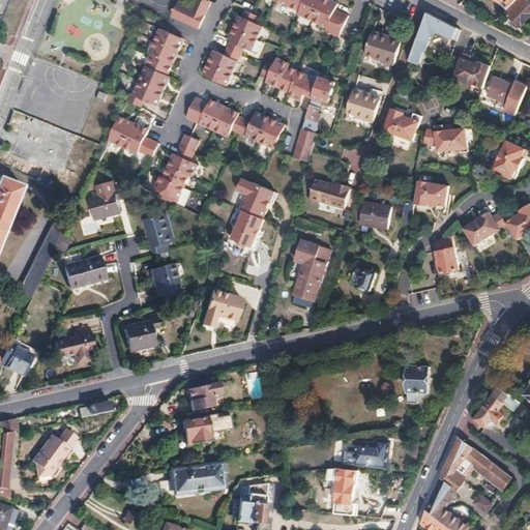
[(194,13),(201,17),(207,4),(197,0),(190,0),(187,9),(188,10),(187,10),(194,13)]
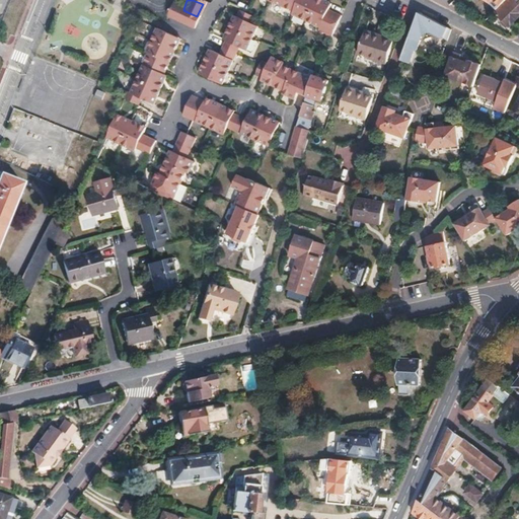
[(263,0),(290,11),(289,14),(318,27),(319,28),(320,24),(332,29),(339,15),(326,10),(327,7),(320,4),(321,1),(318,0),(263,0)]
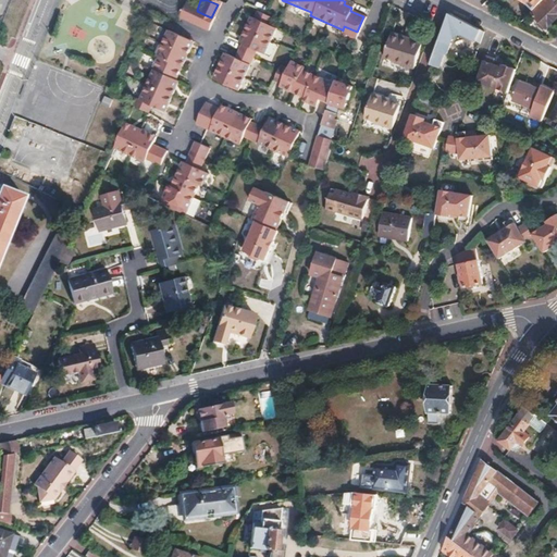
[(524,0),(527,2),(525,2),(532,10),(542,0),(524,0)]
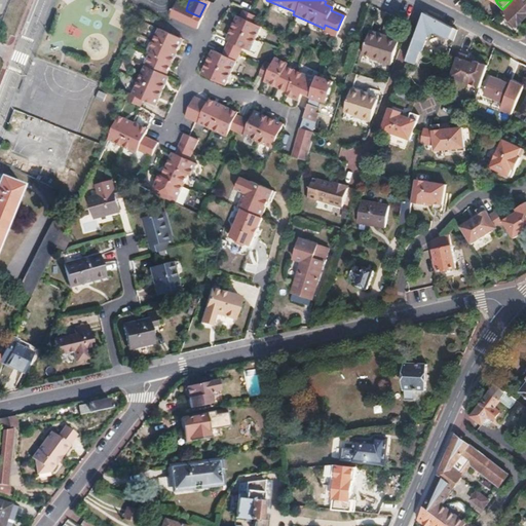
[(516,26),(525,15),(525,0),(512,0),(502,9),(501,11),(516,26)]
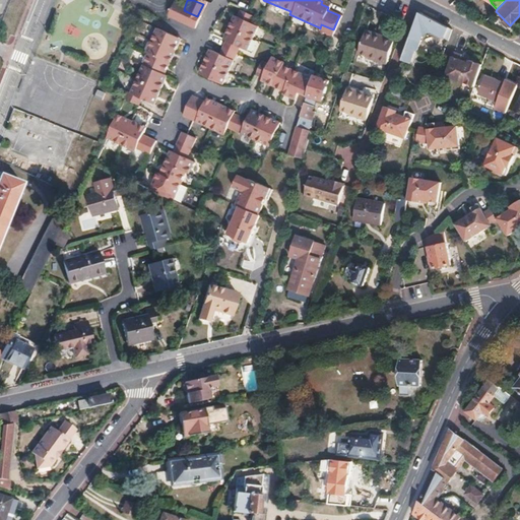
[(172,20),(185,26),(190,13),(184,10),(185,10),(184,9),(178,6),(172,20)]
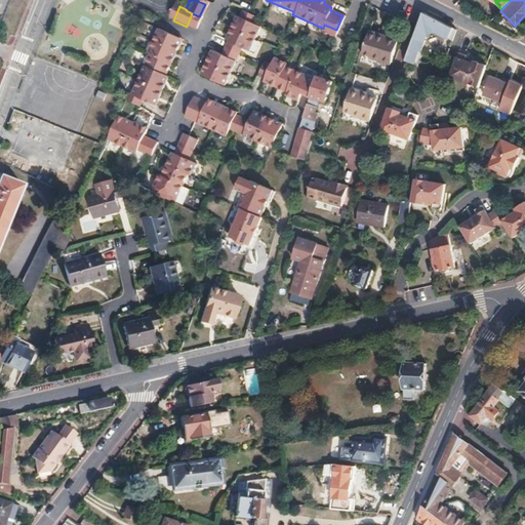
[(200,71),(202,72),(200,78),(221,87),(239,48),(246,51),(257,28),(250,25),(253,17),(246,14),(239,11),(236,17),(233,24),(231,23),(225,35),(227,36),(225,42),(218,55),(211,52),(208,58),(206,57),(200,71)]
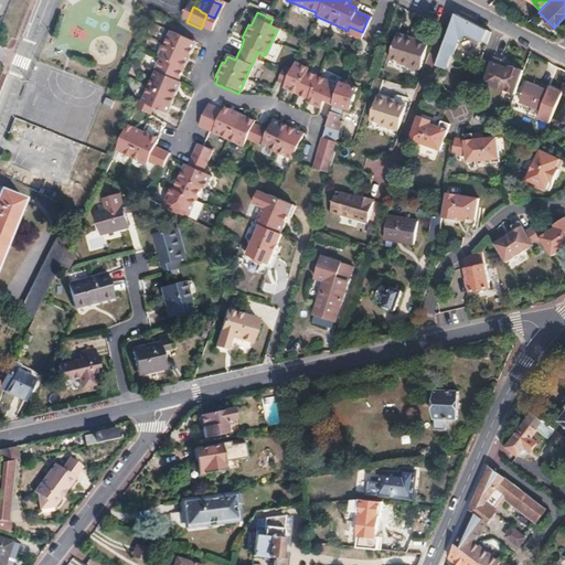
[(209,32),(214,18),(206,14),(201,29),(209,32)]
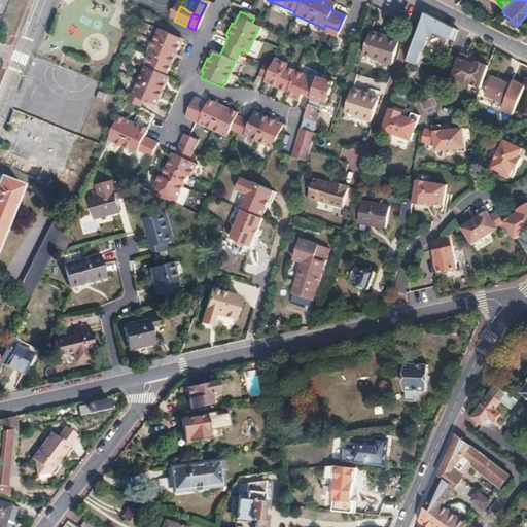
[(450,38),(455,28),(425,13),(421,25),(411,50),(409,58),(416,60),(419,50),(421,51),(426,36),(438,32),(450,38)]
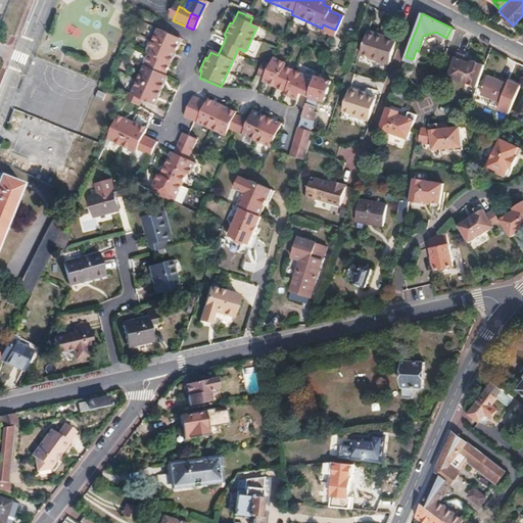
[(379,32),(368,28),(361,51),(389,60),(396,40),(379,34),(379,32)]
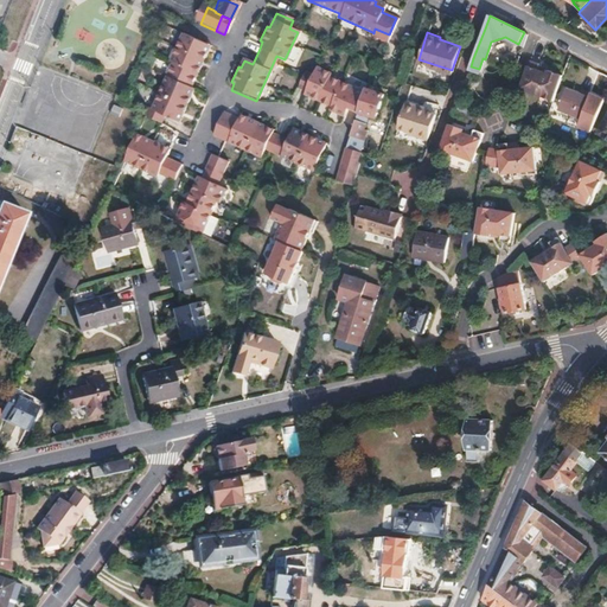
[(157,131),(161,122),(172,127),(174,120),(179,122),(189,101),(185,100),(187,93),(189,89),(186,88),(190,81),(192,82),(197,70),(195,69),(196,65),(199,66),(204,56),(200,55),(203,50),(179,39),(166,69),(170,70),(149,115),(147,114),(142,123),(157,131)]
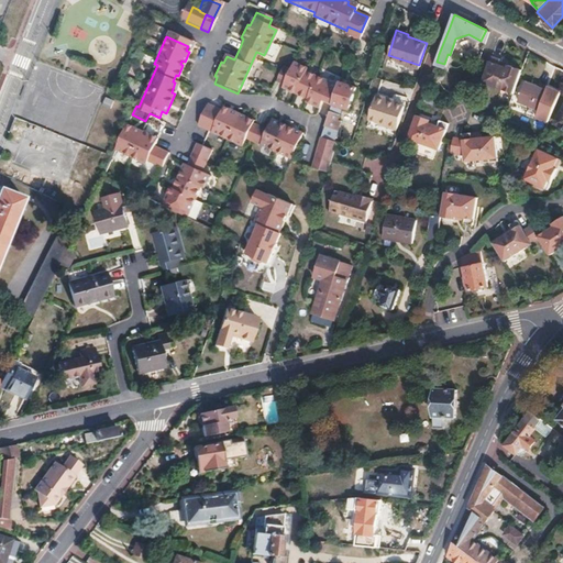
[(514,92),(521,69),(509,65),(508,67),(498,64),(500,61),(501,58),(492,54),(482,80),(514,92)]
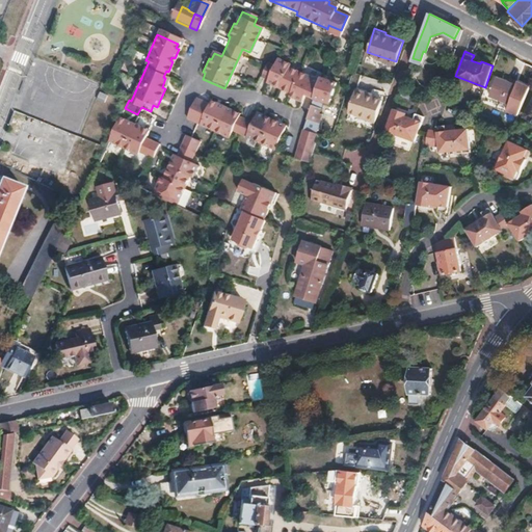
[(294,100),(296,97),(302,100),(304,96),(313,99),(317,83),(318,81),(311,78),(287,68),(288,64),(275,59),(272,68),(266,81),(271,83),(270,86),(281,90),(282,87),(287,89),(286,92),(290,95),(289,98),(294,100)]
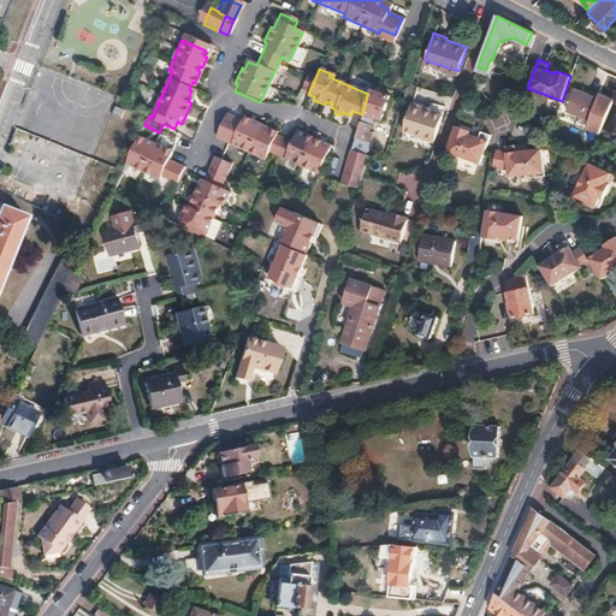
[(315,78),(308,75),(301,90),(308,94),(315,78)]
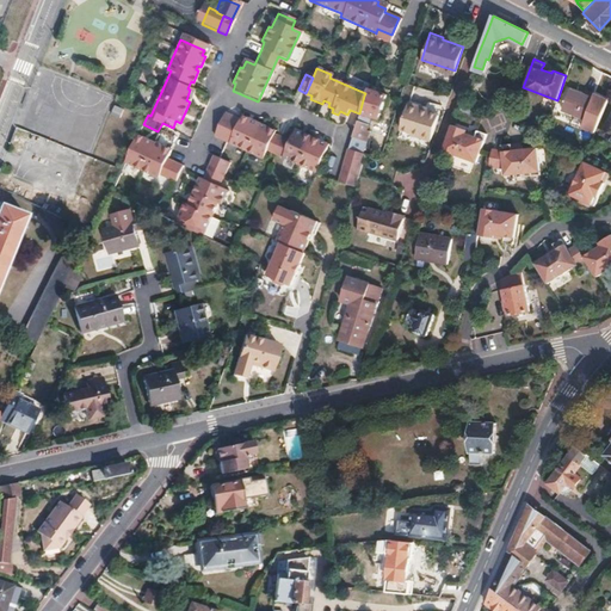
[(587,115),(594,97),(573,87),(565,105),(587,115)]
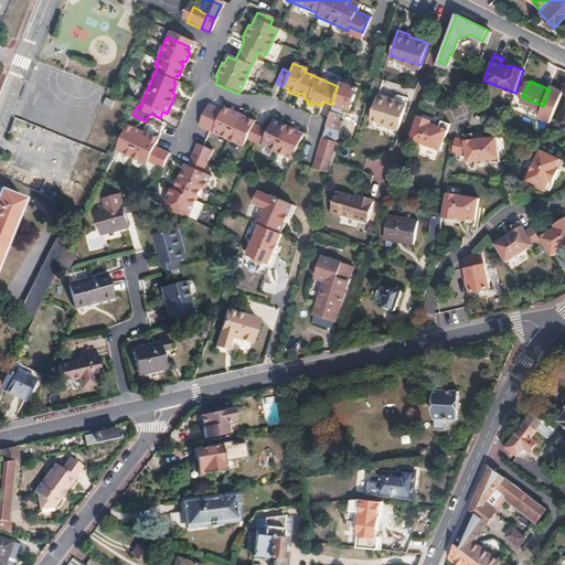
[(332,105),(328,118),(328,119),(322,140),(336,142),(341,123),(338,121),(342,107),(350,109),(356,87),(339,82),(338,86),(337,88),(332,105)]
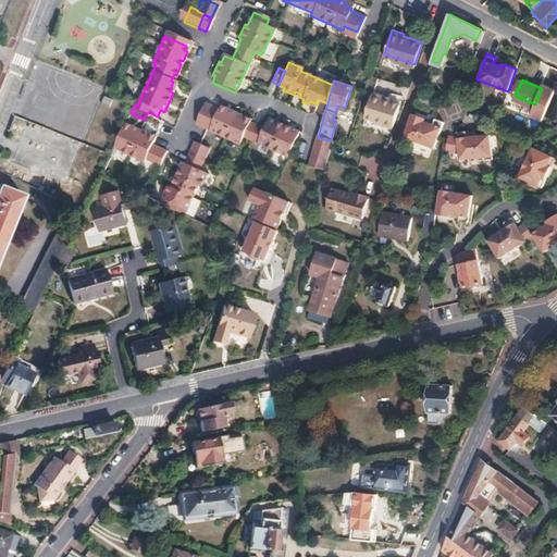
[(383,95),(373,91),(364,115),(393,125),(400,103),(382,97),(383,95)]
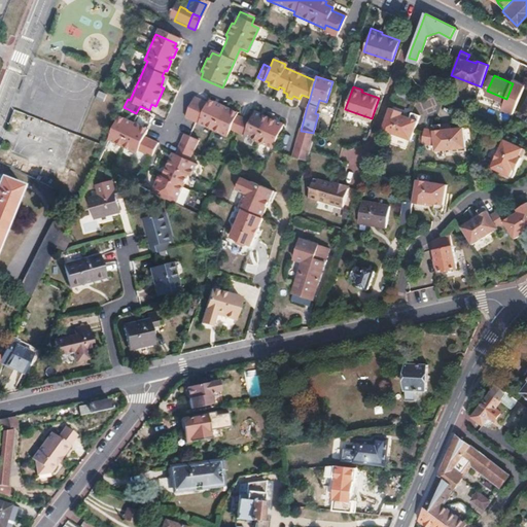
[(526,96),(517,115),(526,120),(526,96)]
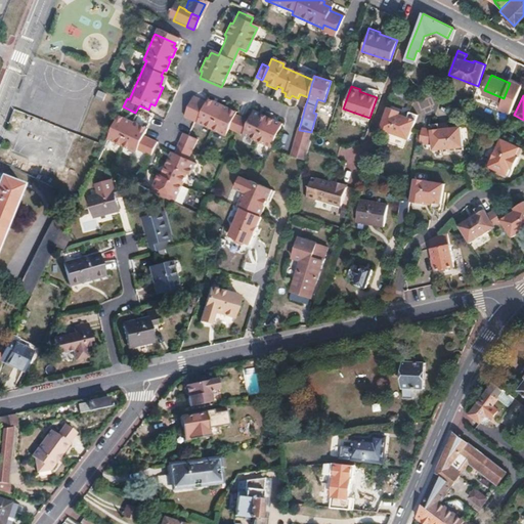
[(184,112),(198,117),(203,104),(190,98),(184,112)]
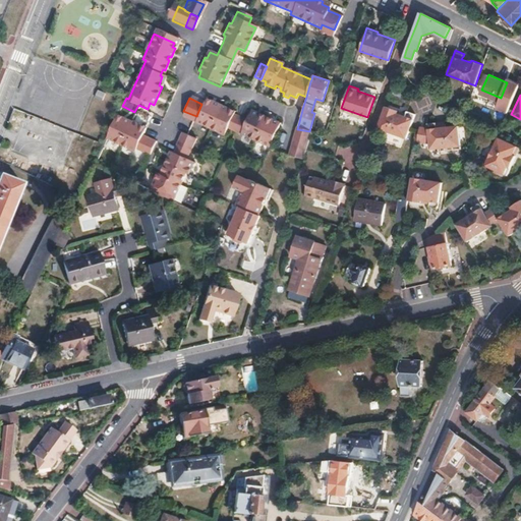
[(225,129),(269,148),(278,128),(273,125),(275,122),(255,114),(254,118),(248,115),(245,122),(231,116),(226,114),(228,111),(209,103),(208,106),(201,104),(196,116),(183,111),(180,118),(191,123),(222,136),(225,129)]
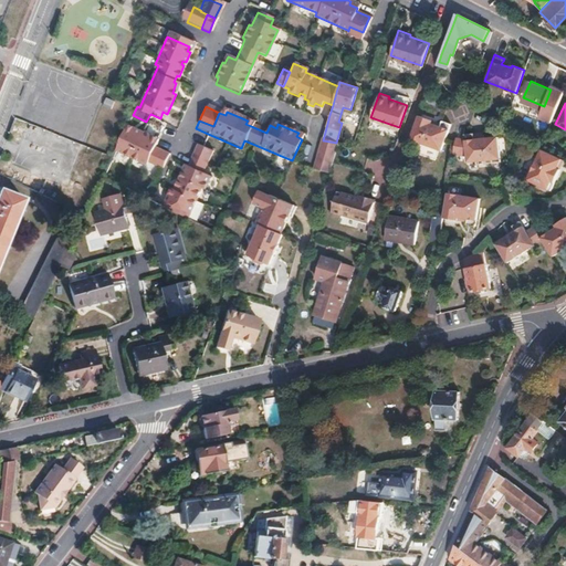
[(431,123),(432,119),(419,114),(410,138),(432,147),(441,150),(450,124),(442,121),(441,123),(440,126),(431,123)]
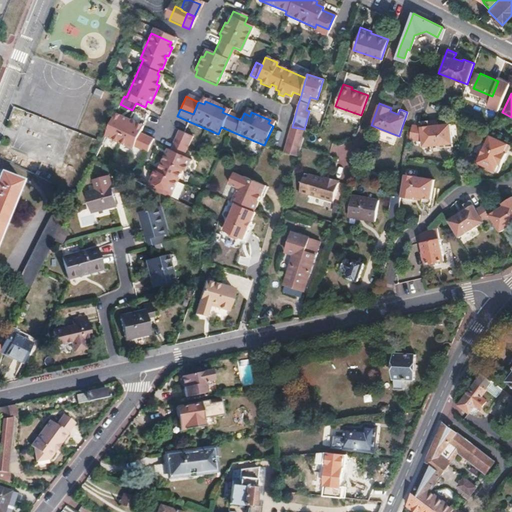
[(411,124),(408,140),(421,142),(423,149),(432,147),(433,151),(453,147),(448,119),(436,121),(435,119),(426,120),(425,118),(419,120),(419,125),(411,124)]
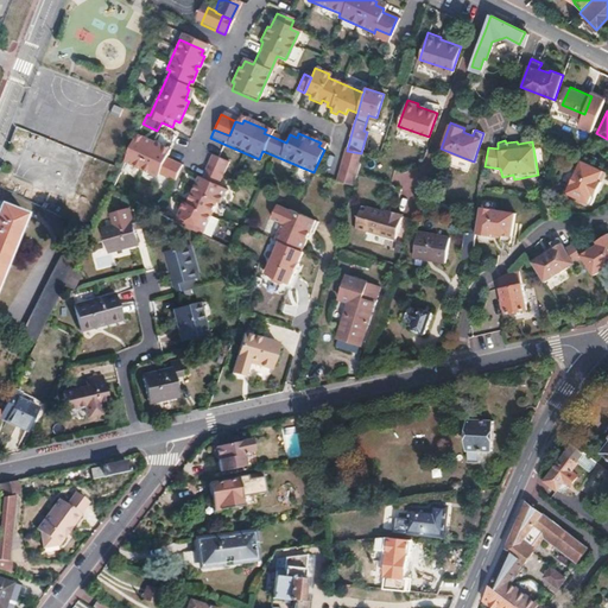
[(157,152),(141,145),(140,149),(132,146),(121,170),(153,184),(156,179),(170,187),(175,176),(176,171),(162,164),(163,160),(164,159),(156,156),(157,152)]
